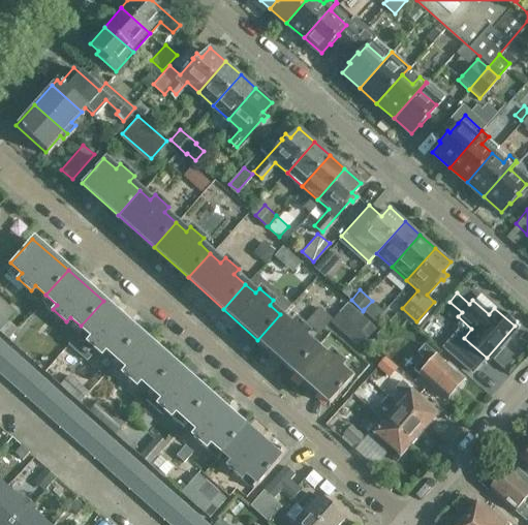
[(0,327),(16,310),(0,296),(0,327)]
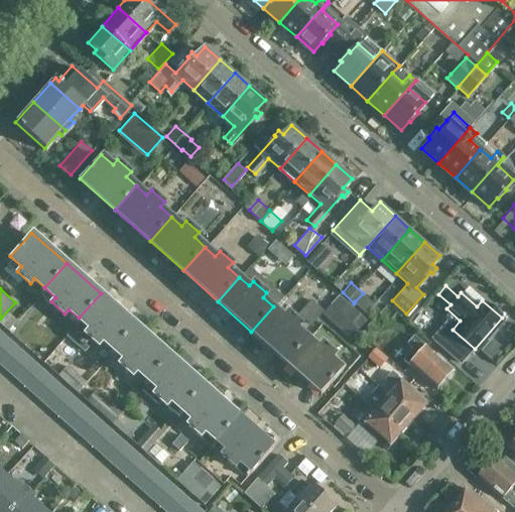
[(298,312),(310,324),(325,308),(304,291),(295,302),(301,308),(298,312)]
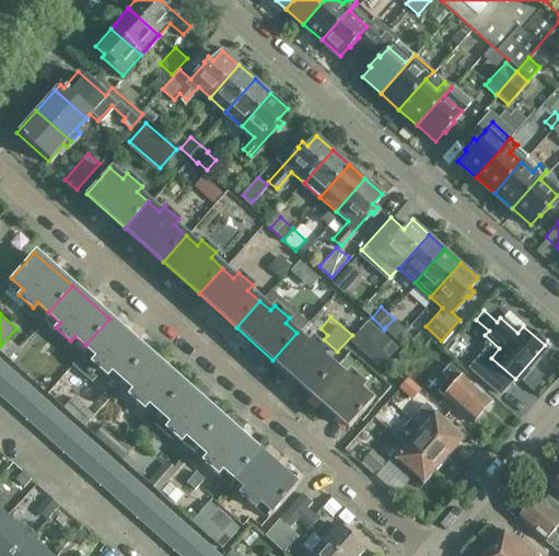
[(146,352),(109,319),(85,345),(97,356),(93,360),(107,373),(112,368),(123,378),(146,352)]
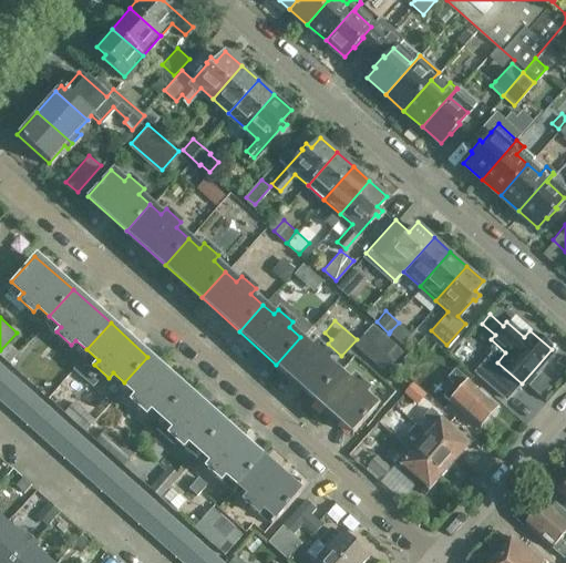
[(356,343),(386,368),(402,349),(373,323),(356,343)]
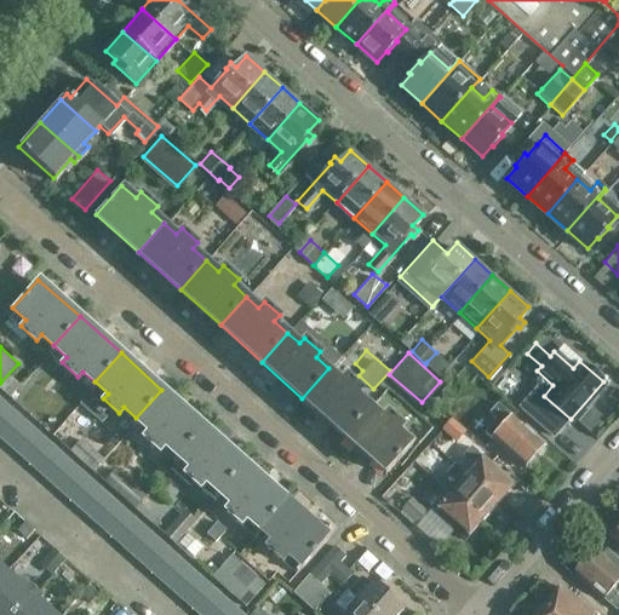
[(506,392),(521,375),(508,362),(492,379),(506,392)]
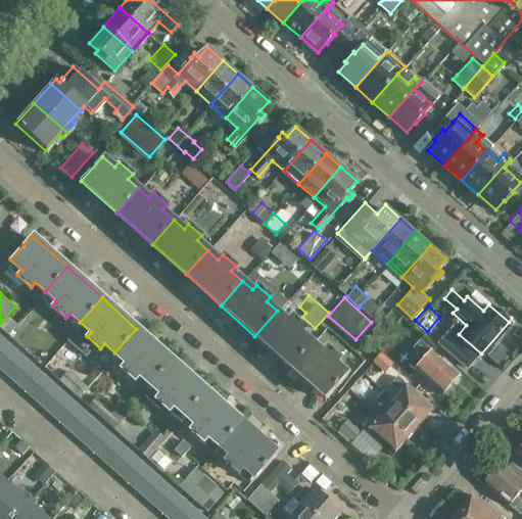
[(277,311),(254,336),(289,367),(312,341),(300,332),(304,327),(291,316),(287,320),(277,311)]
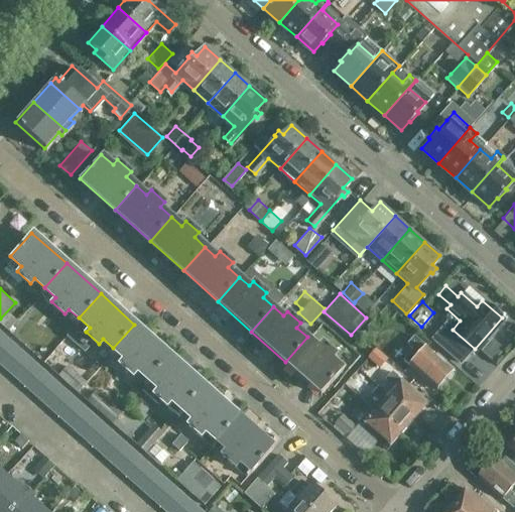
[(168,355),(134,325),(113,348),(124,358),(120,362),(133,374),(137,369),(147,378),(168,355)]
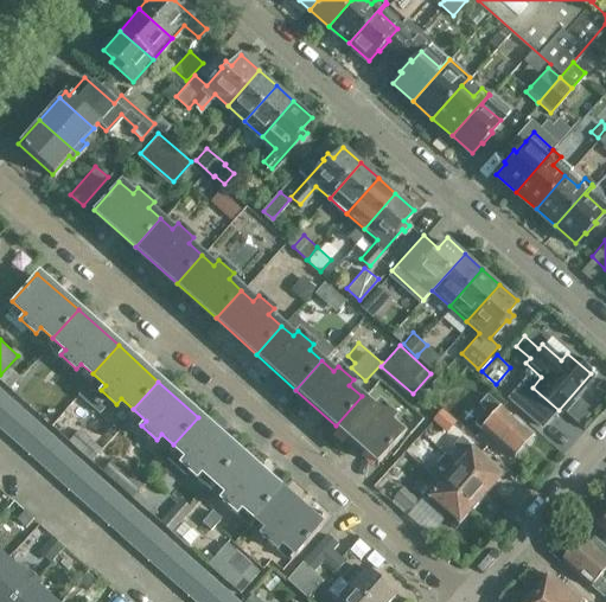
[(474,421),(514,455),(531,434),(514,417),(515,416),(486,392),(478,402),(486,408),(474,421)]
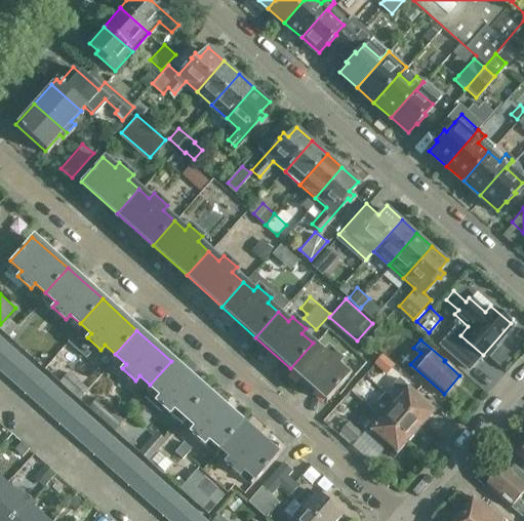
[(16,350),(7,342),(0,350),(0,367),(16,350)]
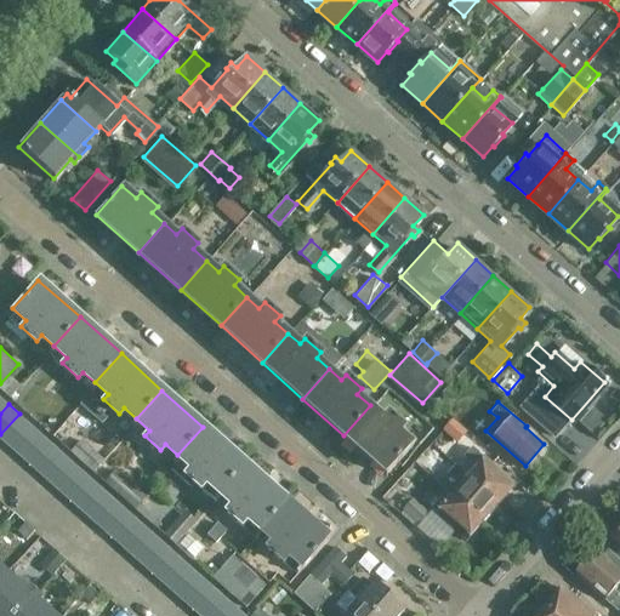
[(370,405),(343,435),(385,472),(411,441),(398,429),(403,425),(387,410),(382,416),(370,405)]
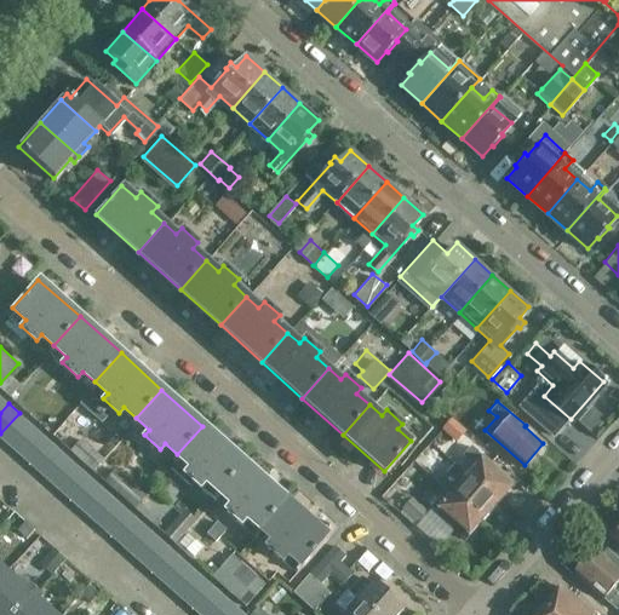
[(29,421),(19,413),(0,434),(0,436),(10,444),(29,421)]
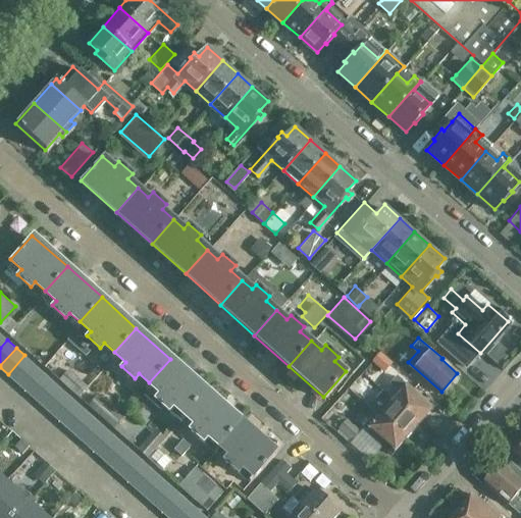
[(34,363),(24,355),(8,374),(16,381),(34,363)]
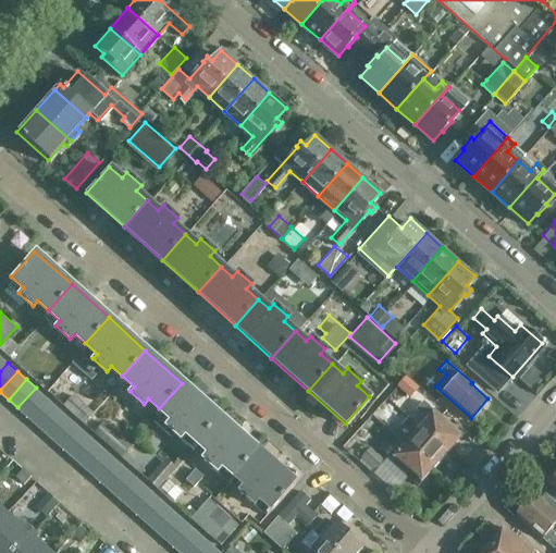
[(219,416),(182,383),(159,408),(170,419),(165,424),(181,437),(184,432),(196,442),(219,416)]
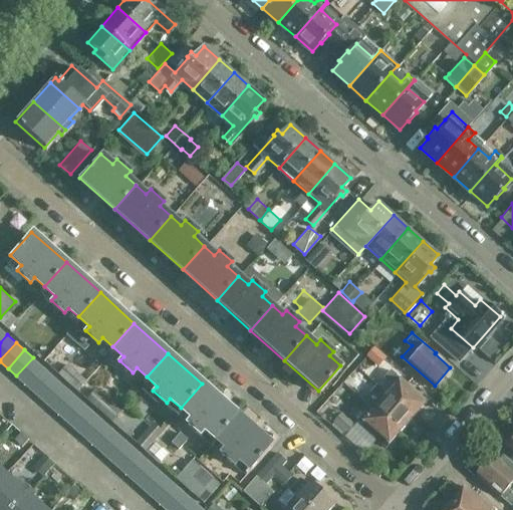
[(41,364),(33,357),(16,375),(25,384),(41,364)]
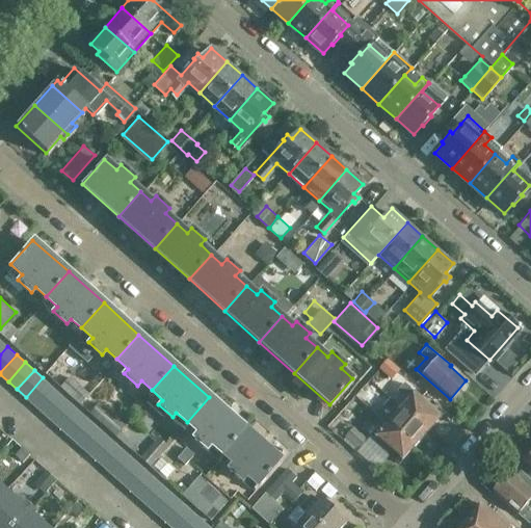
[(72,372),(62,380),(80,400),(89,392),(72,372)]
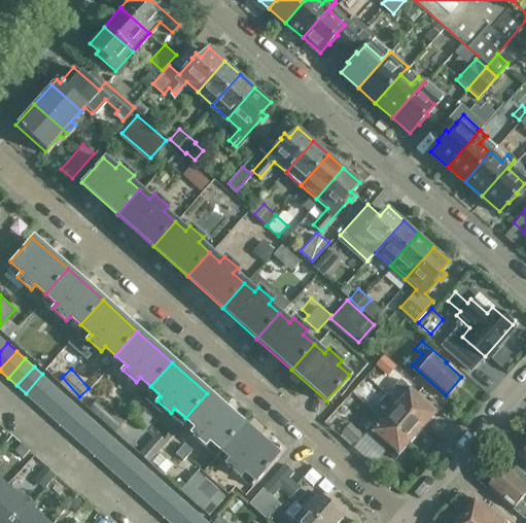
[(50,381),(42,374),(26,393),(34,401),(50,381)]
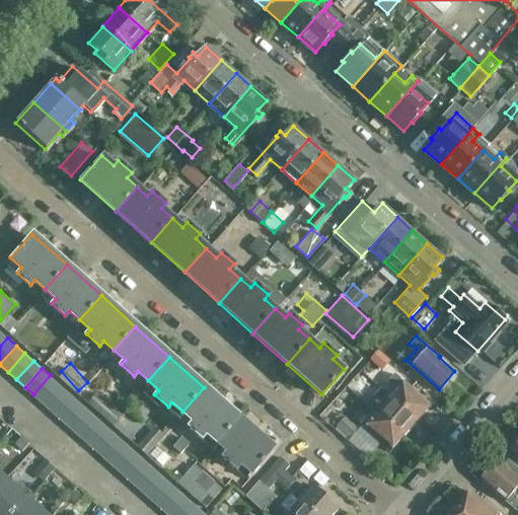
[(429,403),(399,377),(393,372),(386,379),(393,384),(386,391),(380,386),(380,387),(416,419),(429,403)]
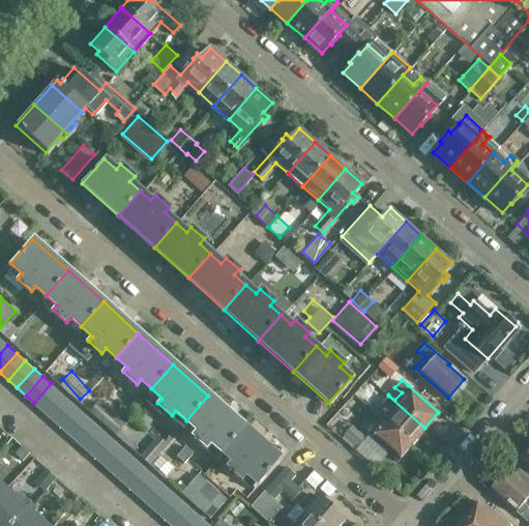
[(60,391),(51,383),(34,403),(42,411),(60,391)]
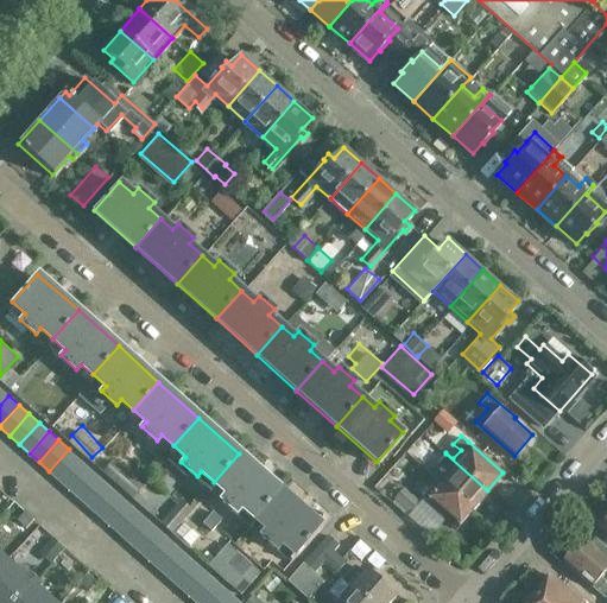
[(73,439),(70,442),(153,518),(162,508),(107,458),(101,465),(73,439)]
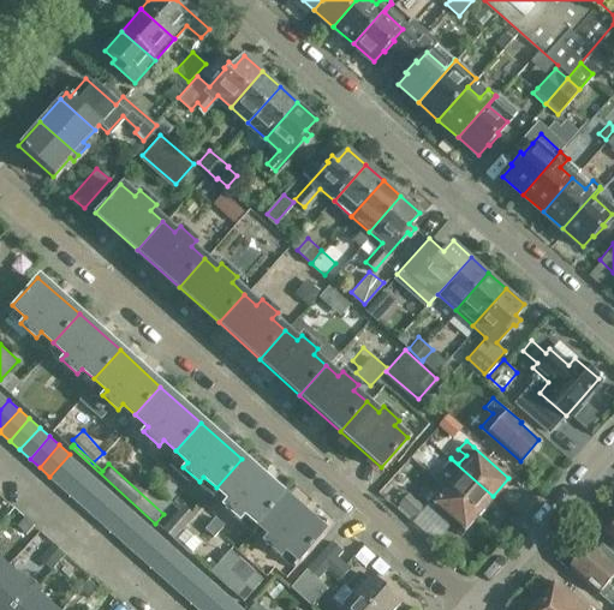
[(79,462),(70,454),(49,477),(60,485),(79,462)]
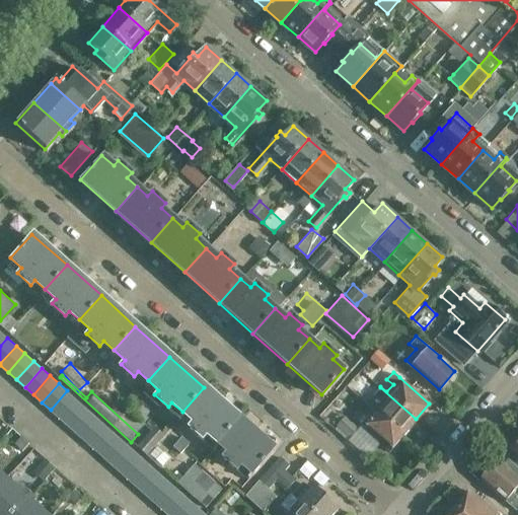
[(238,418),(204,387),(182,412),(193,421),(189,425),(202,437),(206,433),(217,442),(238,418)]
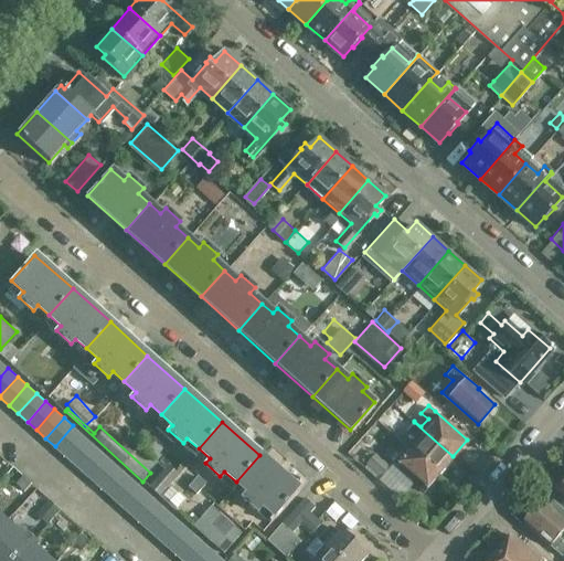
[(453,456),(414,422),(408,427),(415,434),(406,444),(438,473),(453,456)]
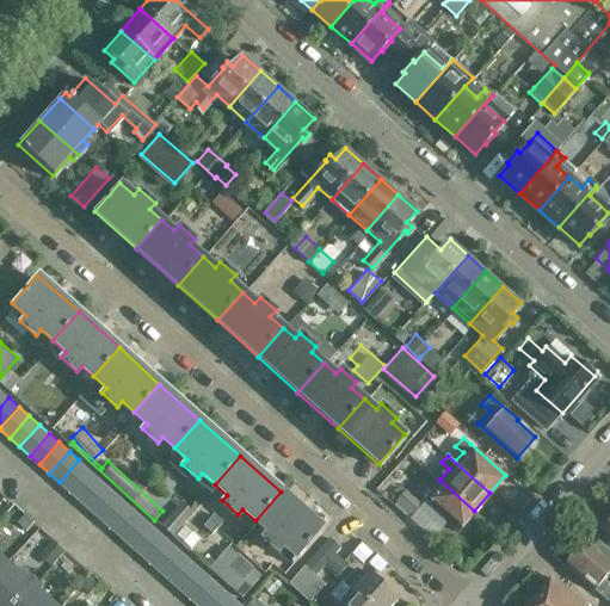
[(90,469),(79,459),(60,482),(69,490),(90,469)]
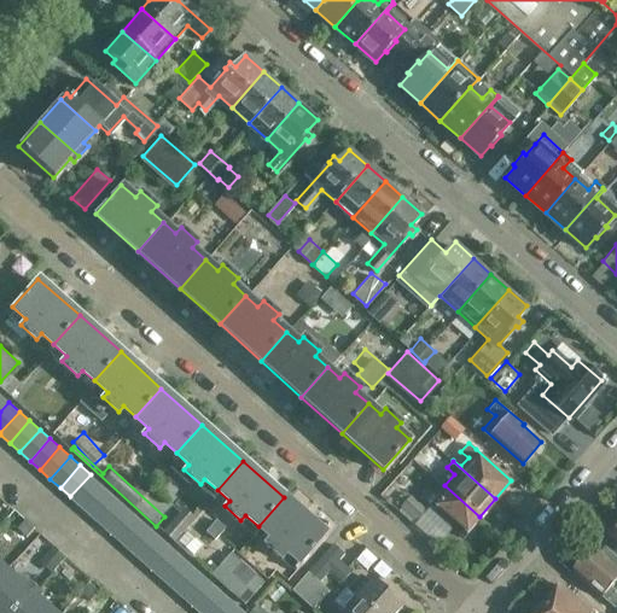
[(100,483),(91,474),(70,496),(81,506),(100,483)]
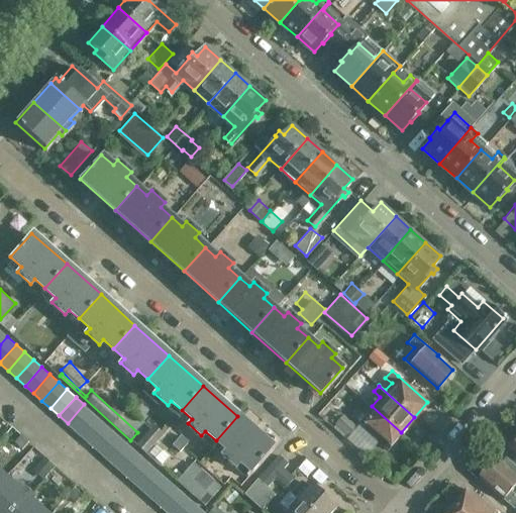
[(93,412),(84,404),(68,423),(76,430),(93,412)]
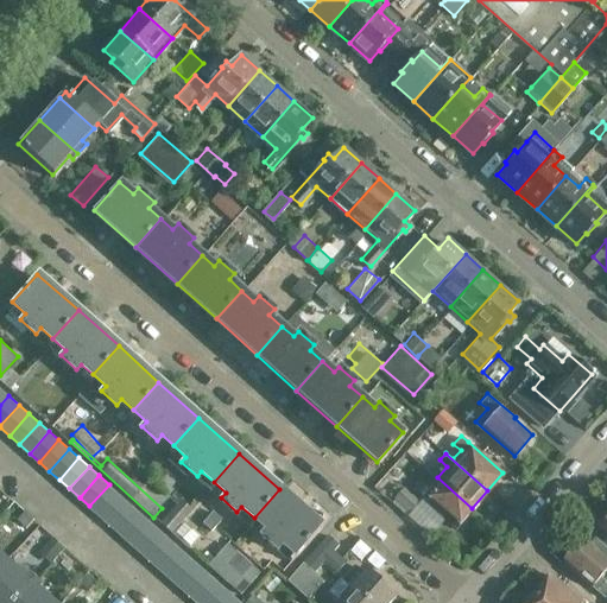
[(472,508),(437,477),(421,495),(455,526),(472,508)]
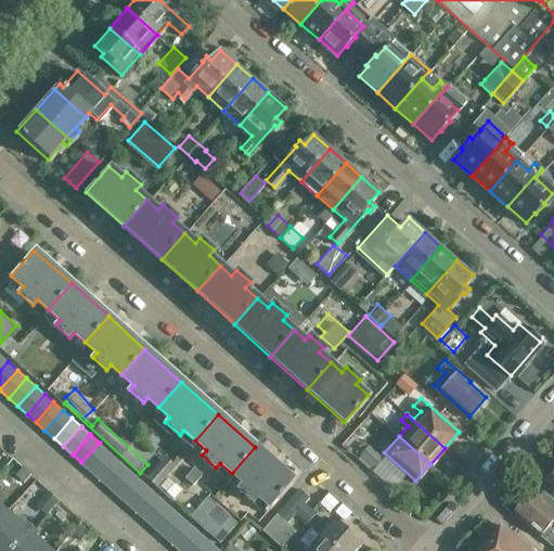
[(100,443),(81,462),(90,471),(108,450),(100,443)]
